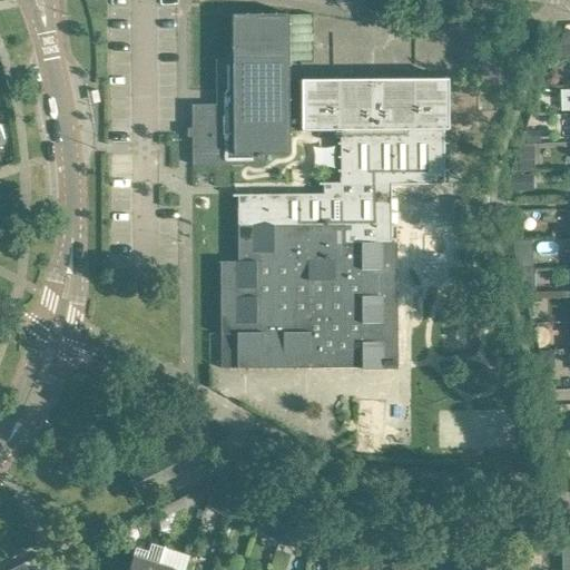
[(288,153),(287,58),(287,13),(232,15),(232,59),(215,59),(216,105),(192,105),(192,165),(265,165),(265,154),(288,153)]
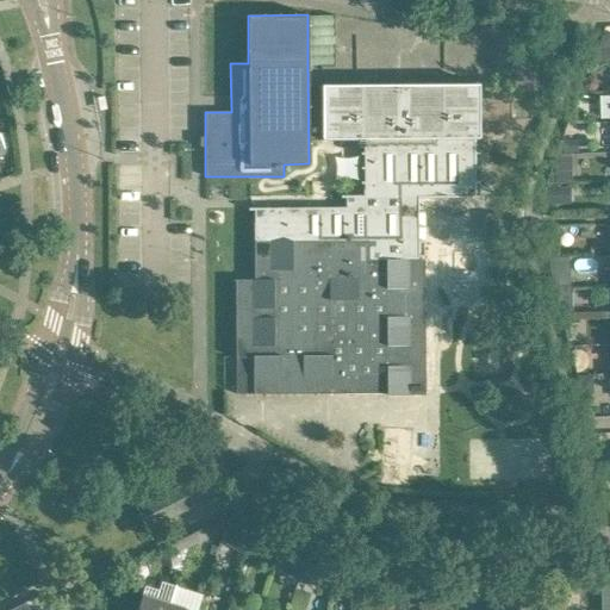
[(316,14),(316,37),(335,38),(335,16),(316,14)]
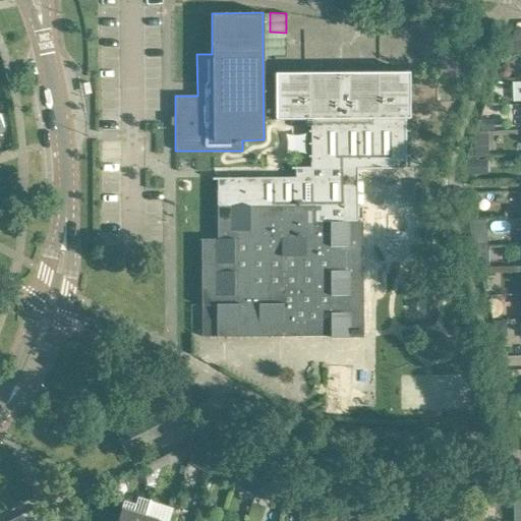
[(520,30),(515,31),(509,54),(520,53),(520,30)]
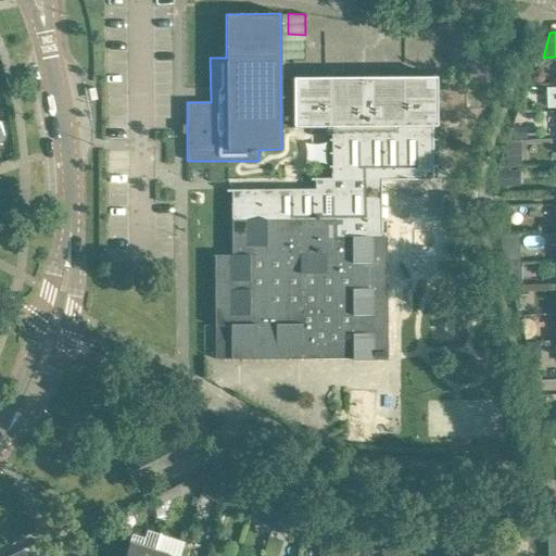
[(387,359),(387,219),(387,193),(381,193),(381,181),(438,180),(437,76),(293,77),(293,129),(331,129),(331,140),(329,140),(329,142),(331,142),(331,153),(329,153),(329,155),(331,155),(331,167),(329,167),(329,168),(331,168),(331,179),(311,179),(311,181),(315,181),(315,192),(226,192),(226,194),(231,194),(231,222),(234,222),(234,255),(214,255),(214,256),(216,256),(216,325),(214,325),(214,326),(215,326),(216,358),(230,358),(230,359),(232,359),(232,357),(300,357),(300,358),(302,358),(302,357),(352,357),(352,361),(387,359)]
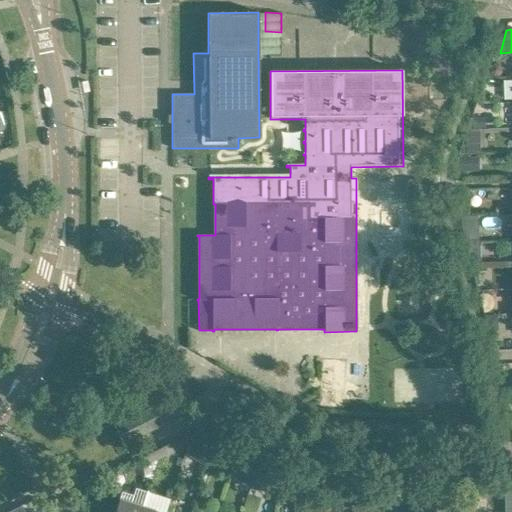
[(123,444),(139,436),(162,425),(153,407),(114,426),(123,444)]
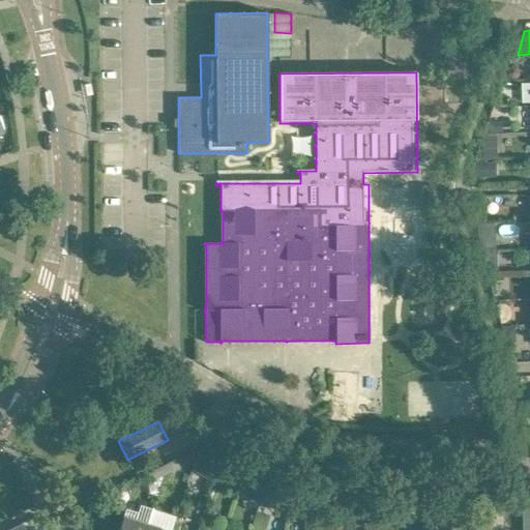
[(224,463),(216,459),(199,449),(194,465),(207,473),(214,478),(224,463)]
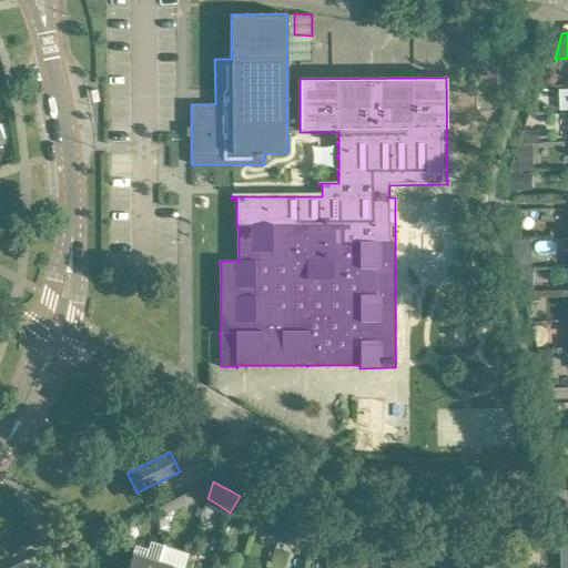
[(175,508),(192,500),(188,493),(171,500),(175,508)]
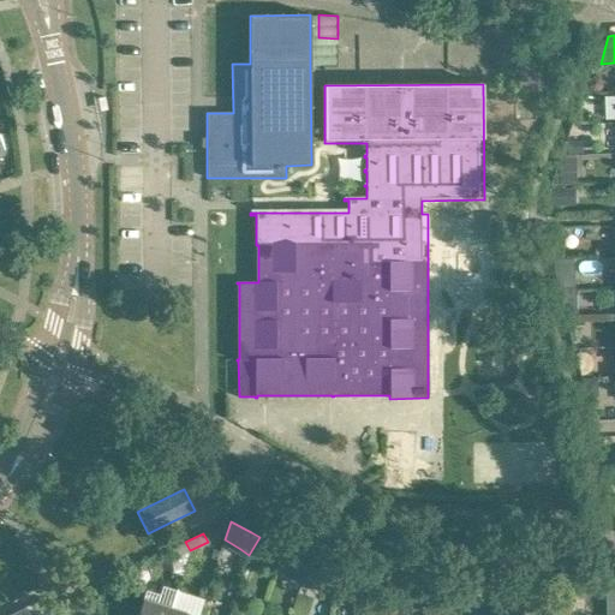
[(260,537),(249,555),(258,560),(268,542),(260,537)]
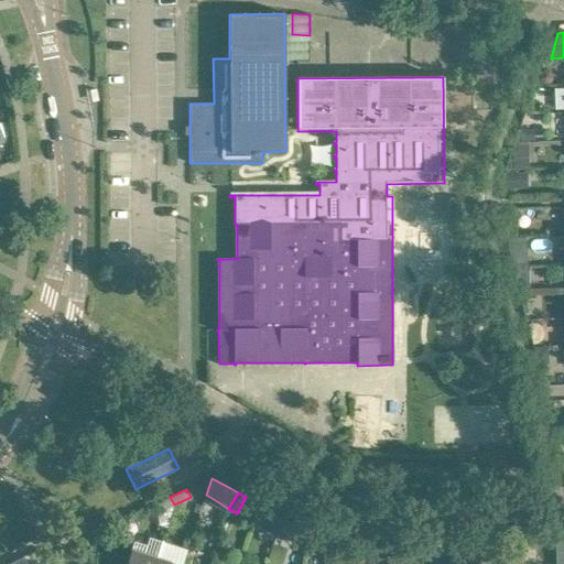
[(173,506),(174,505),(170,497),(153,505),(158,513),(159,524),(166,528),(173,506)]
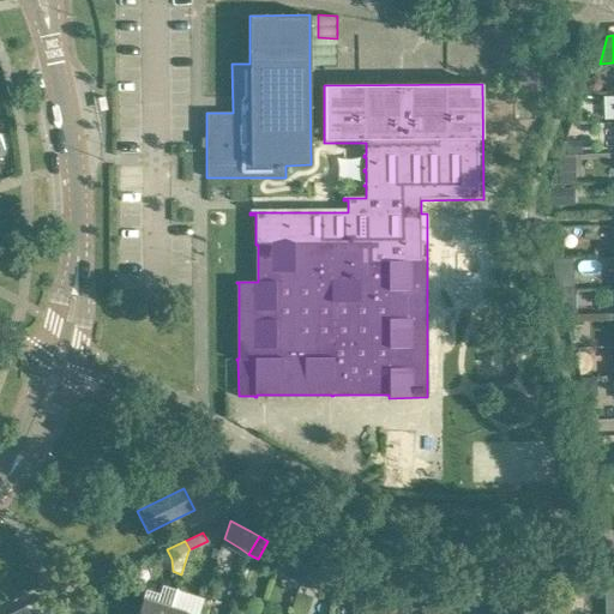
[(300,582),(309,566),(301,560),(292,577),(300,582)]
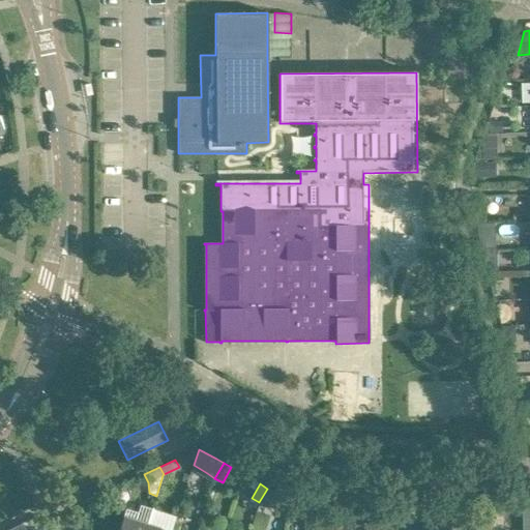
[(267,507),(275,493),(267,489),(259,502),(267,507)]
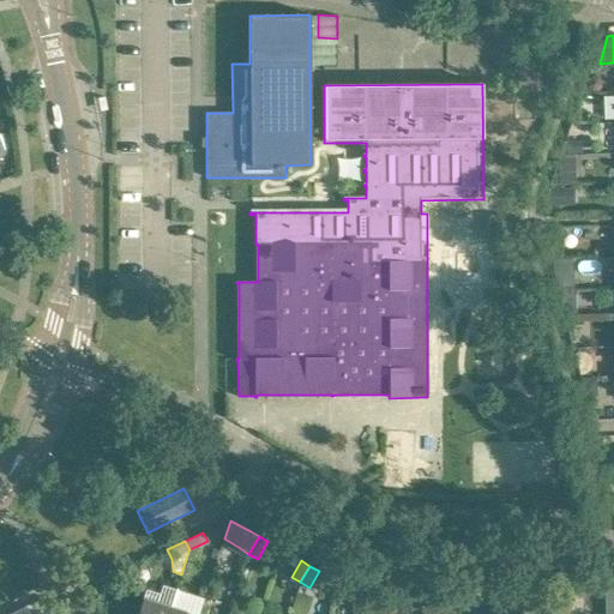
[(168,613),(176,590),(162,585),(160,594),(146,589),(143,600),(138,613),(168,613)]
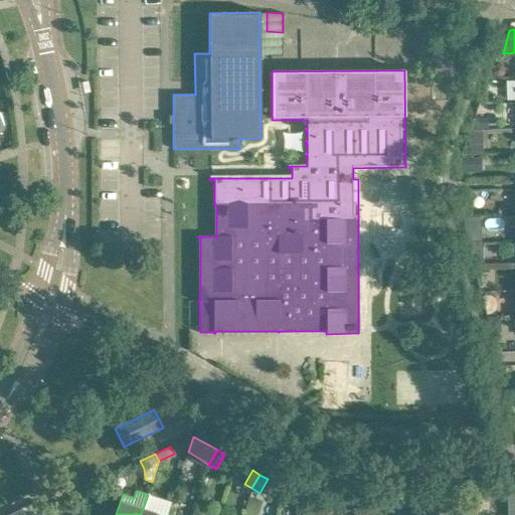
[(156,514),(144,511),(149,495),(148,495),(141,514),(156,514)]
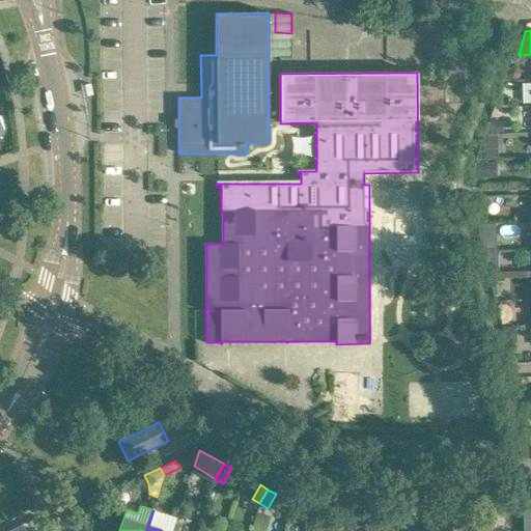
[(404,530),(414,530),(414,515),(404,516),(404,530)]
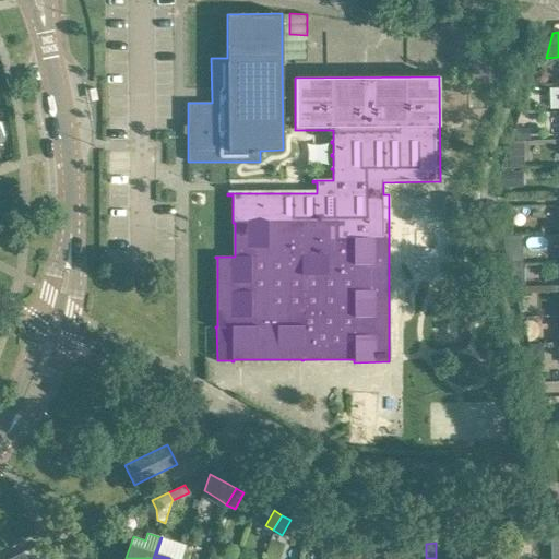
[(436,543),(436,558),(444,558),(444,543),(436,543)]
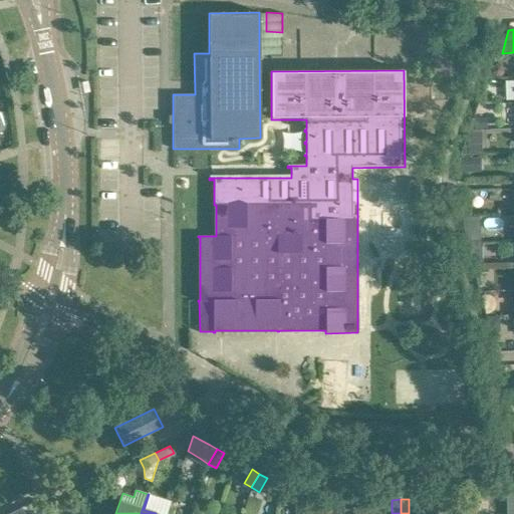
[(296,513),(304,513),(304,504),(296,504),(296,513)]
